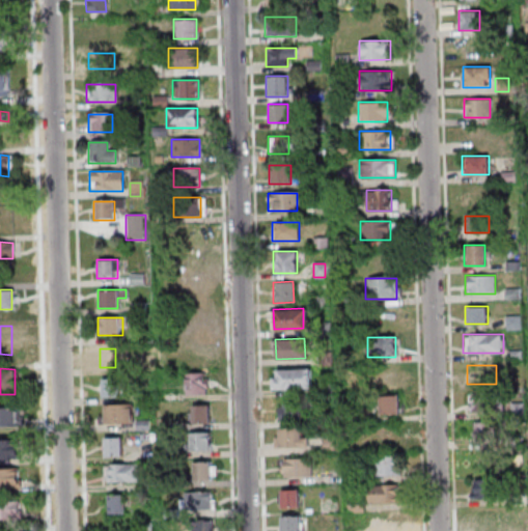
[(276,369),(309,368),(310,388),(277,389),(276,369)]
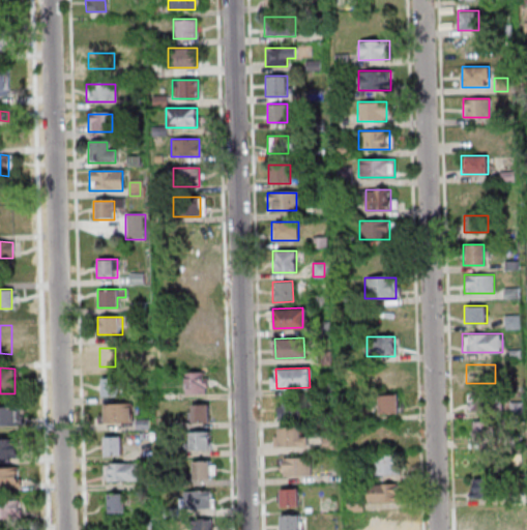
[(182,373),(183,394),(205,394),(205,373),(182,373)]
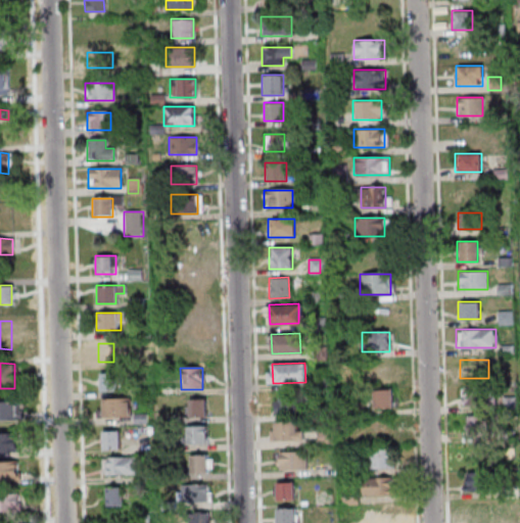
[(117,391),(117,374),(99,374),(99,391),(117,391)]
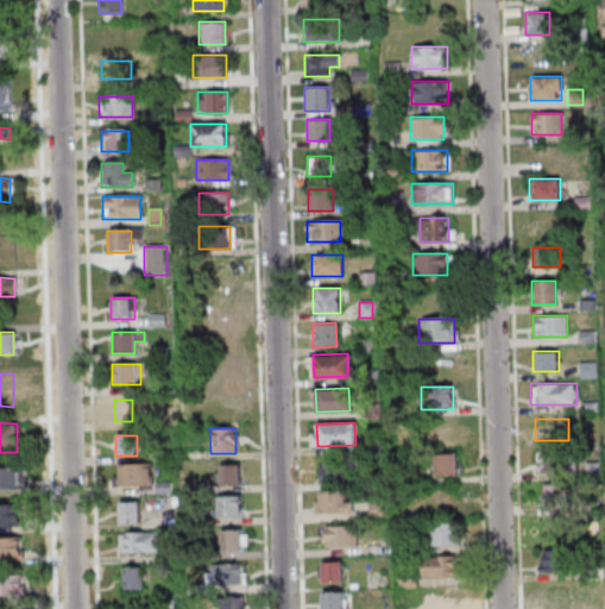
[(534,471),(559,471),(559,451),(534,451),(534,471)]
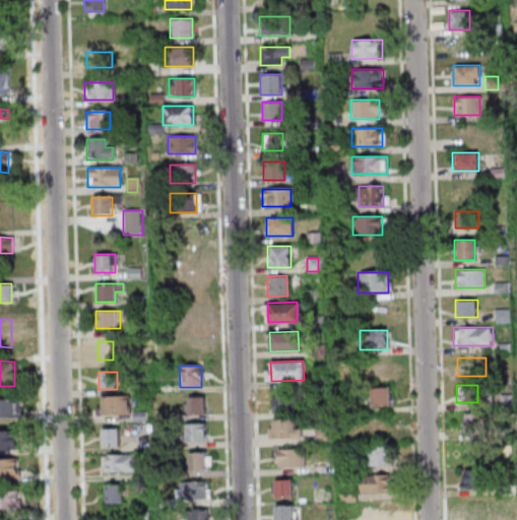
[(391,406),(391,388),(369,388),(369,406),(391,406)]
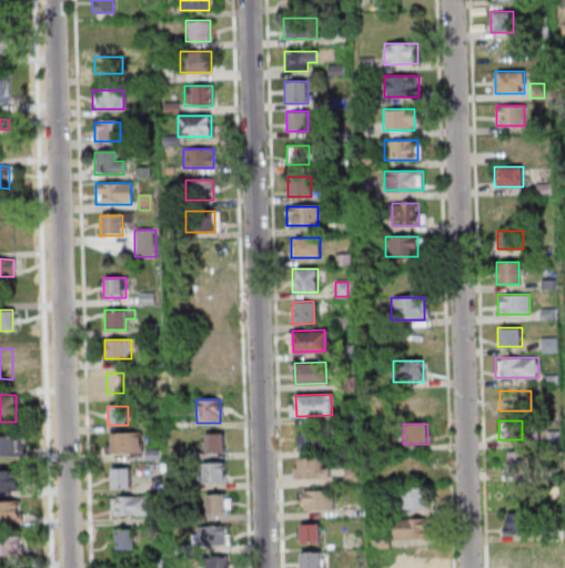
[(296,449),(320,449),(320,428),(296,428),(296,449)]
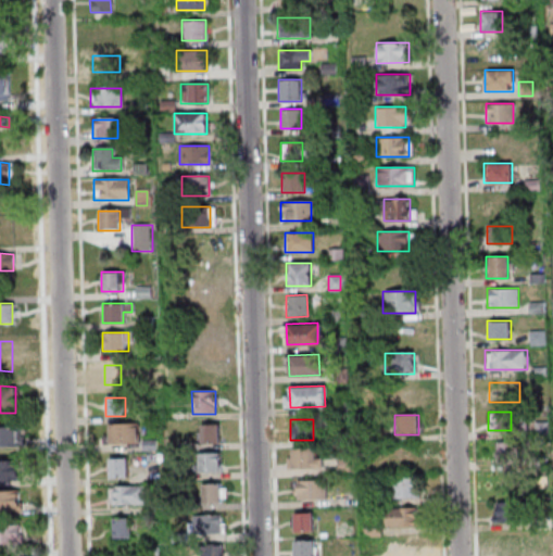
[(107,424),(137,422),(138,442),(107,444),(107,424)]
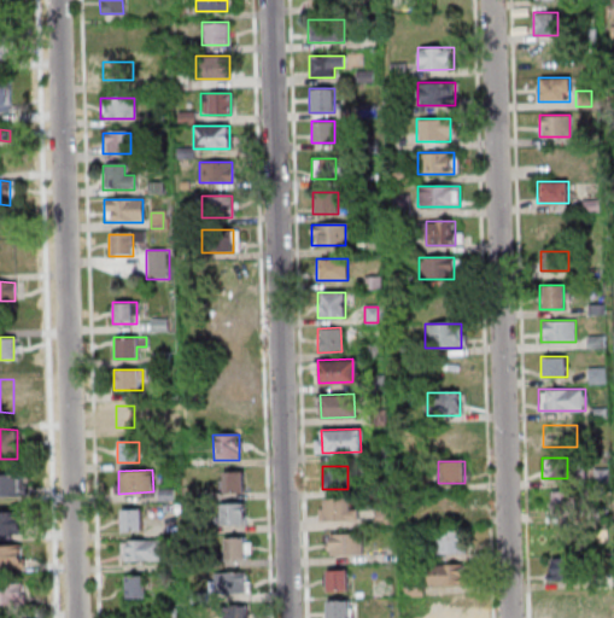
[(222,471),(222,493),(243,493),(243,471),(222,471)]
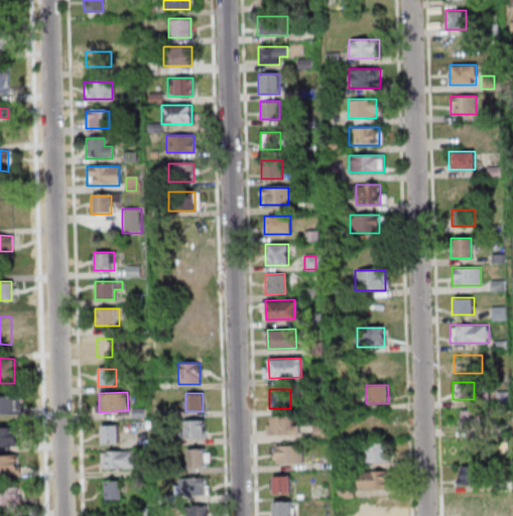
[(0,395),(16,395),(17,414),(0,414),(0,395)]
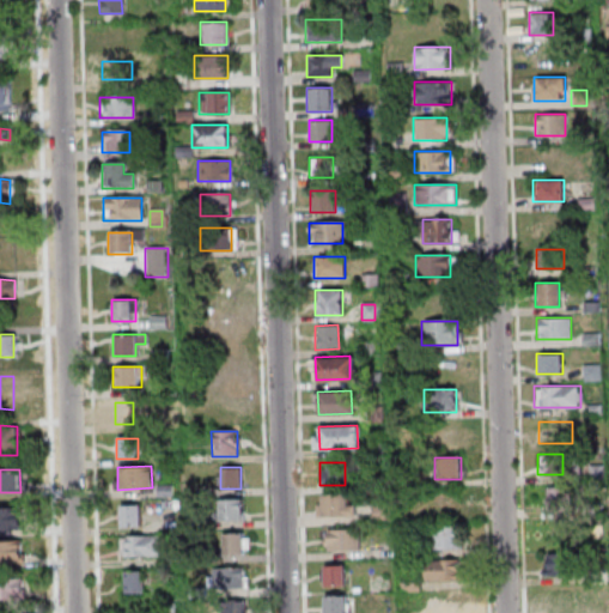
[(565,510),(565,486),(543,486),(543,510),(565,510)]
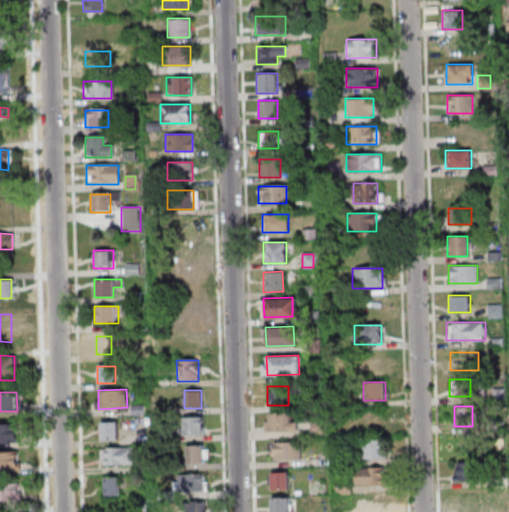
[(353,430),(385,430),(385,410),(353,410),(353,430)]
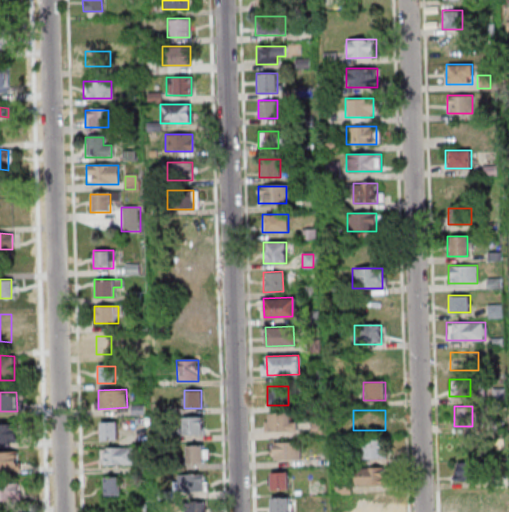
[(263,431),(297,431),(297,421),(288,421),(288,412),(263,412),(263,431)]
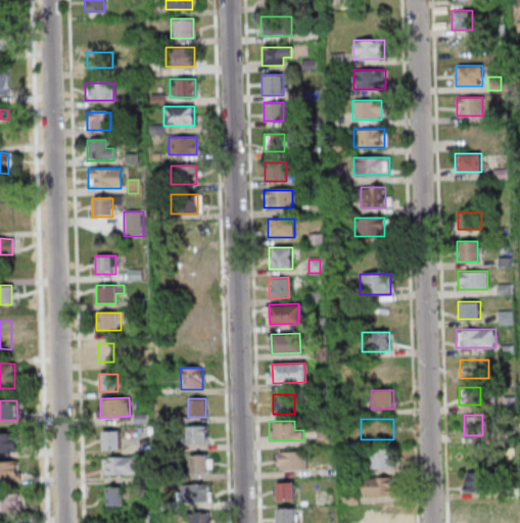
[(205,443),(205,426),(186,426),(186,443),(205,443)]
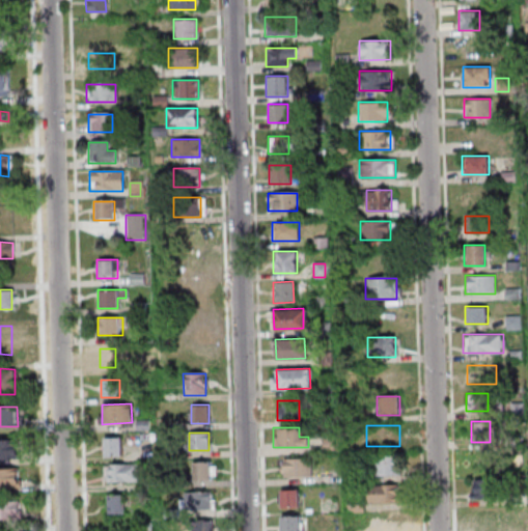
[(323,449),(335,448),(334,437),(322,438),(323,449)]
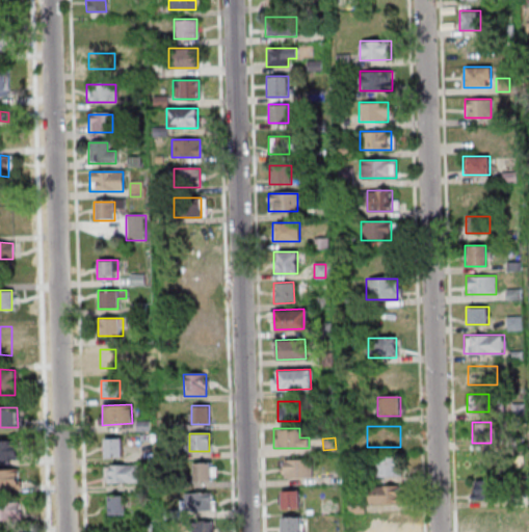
[(121,457),(121,439),(101,439),(101,457),(121,457)]
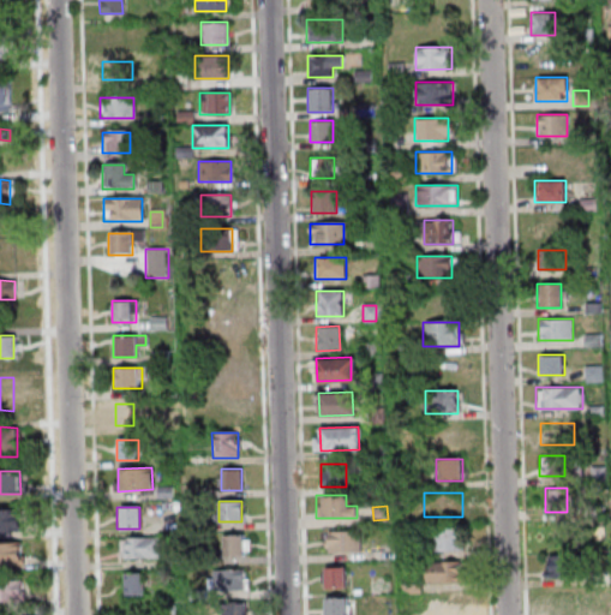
[(0,508),(19,508),(21,531),(0,531),(0,508)]
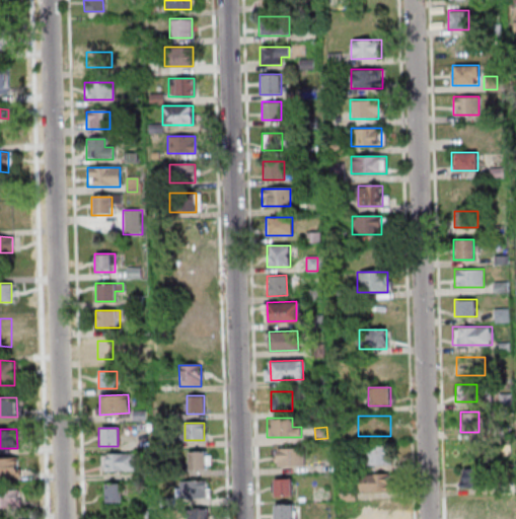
[(389,447),(362,447),(362,465),(389,465),(389,447)]
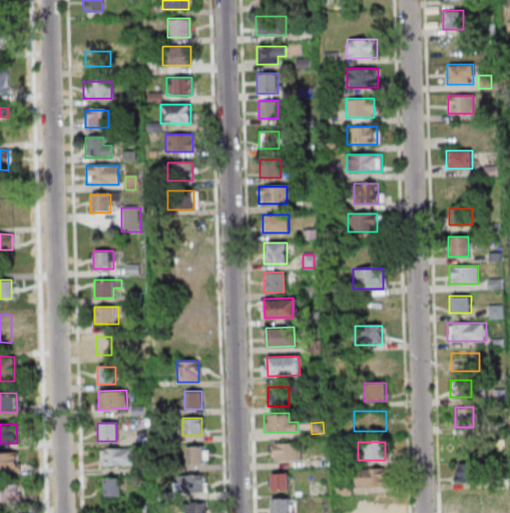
[(300,460),(300,443),(270,443),(270,460),(300,460)]
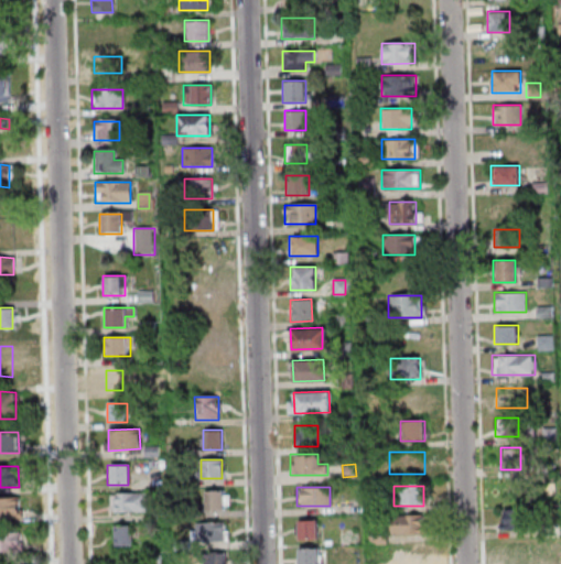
[(203,511),(225,511),(225,490),(203,490),(203,511)]
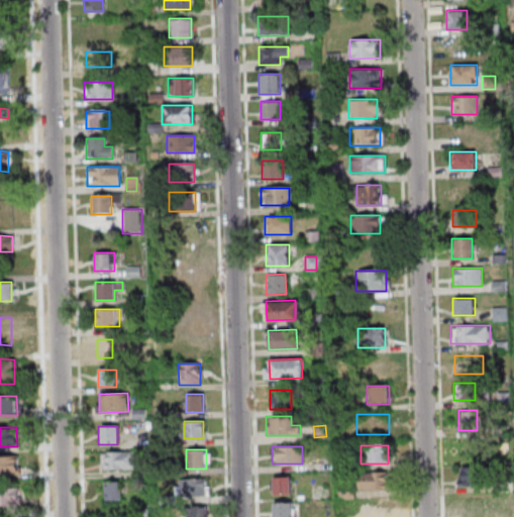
[(103,451),(131,450),(132,468),(104,469),(103,451)]
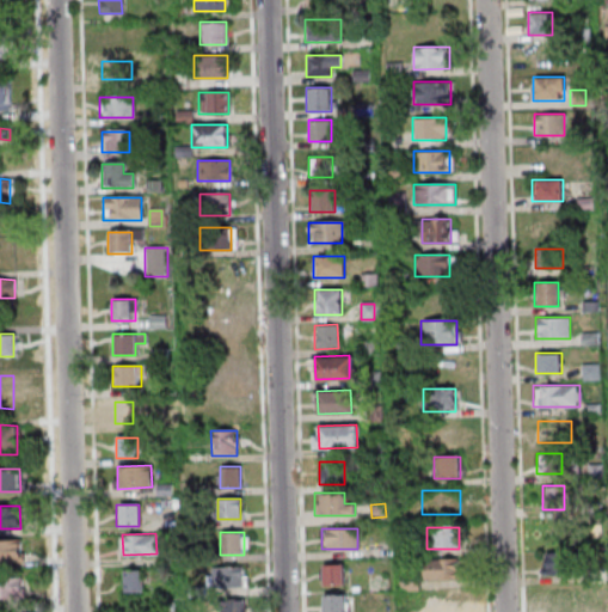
[(0,539),(18,539),(19,562),(0,562),(0,539)]
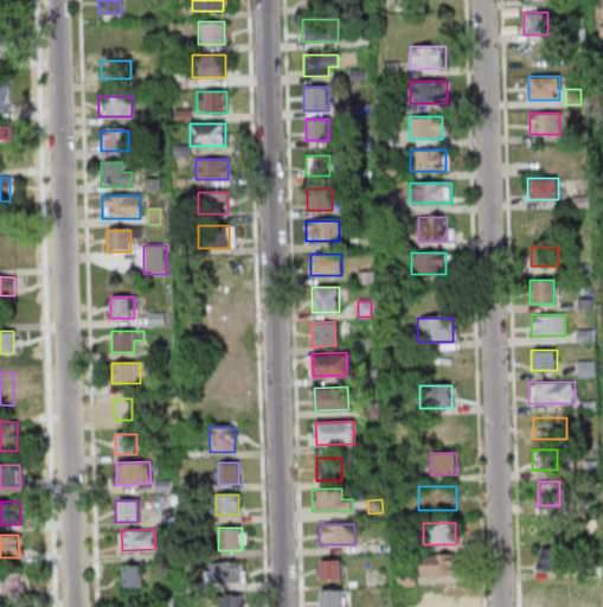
[(559,548),(537,548),(537,569),(559,569),(559,548)]
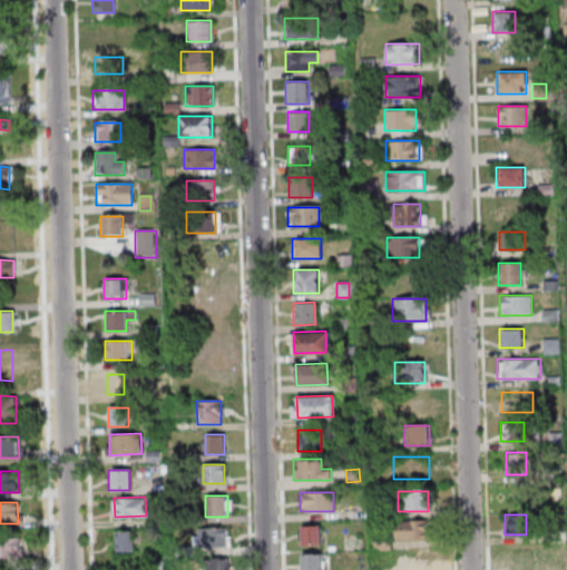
[(392,539),(427,539),(427,521),(392,521),(392,539)]
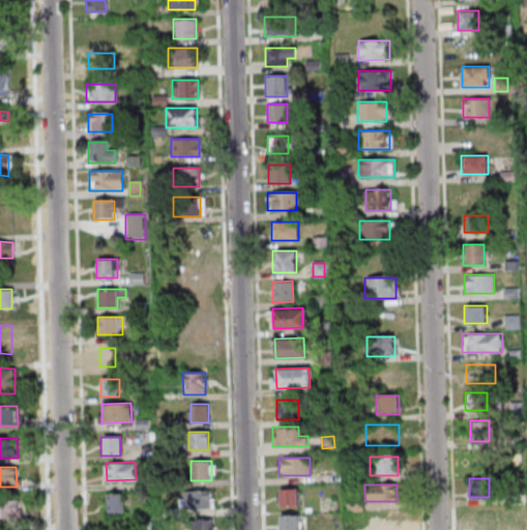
[(298,489),(275,489),(275,508),(298,508),(298,489)]
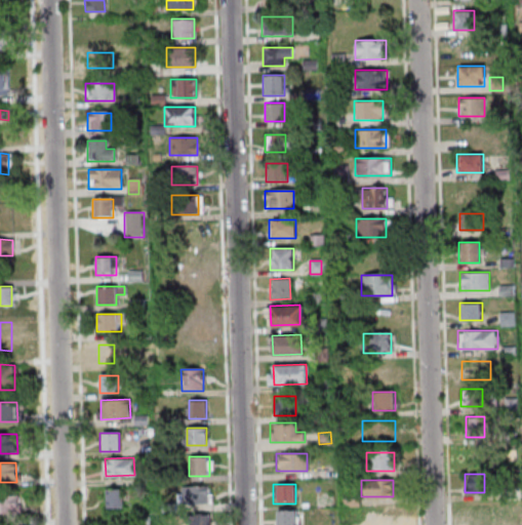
[(181,486),(181,503),(208,505),(208,486),(181,486)]
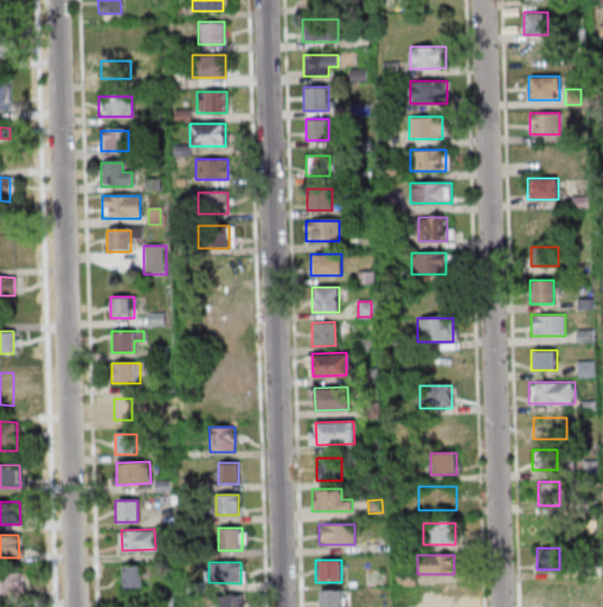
[(139,564),(119,564),(119,587),(139,587),(139,564)]
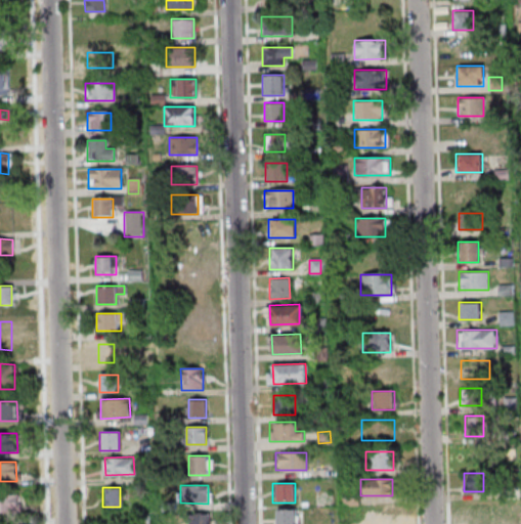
[(0,513),(14,513),(14,494),(0,494),(0,513)]
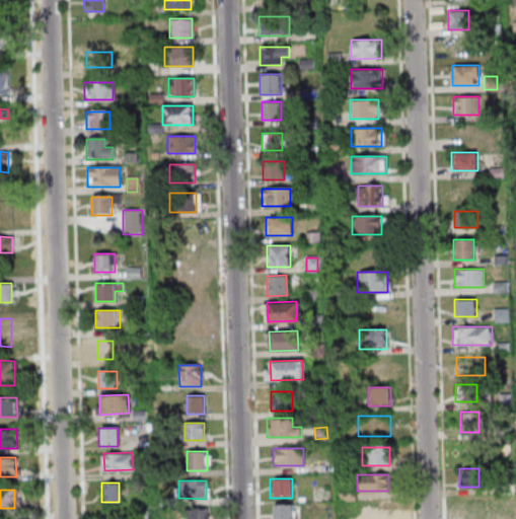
[(486,499),(462,499),(462,518),(486,518),(486,499)]
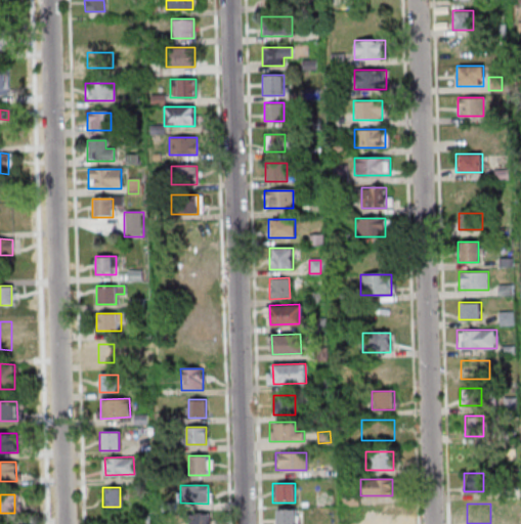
[(274,523),(295,523),(295,509),(275,509),(274,523)]
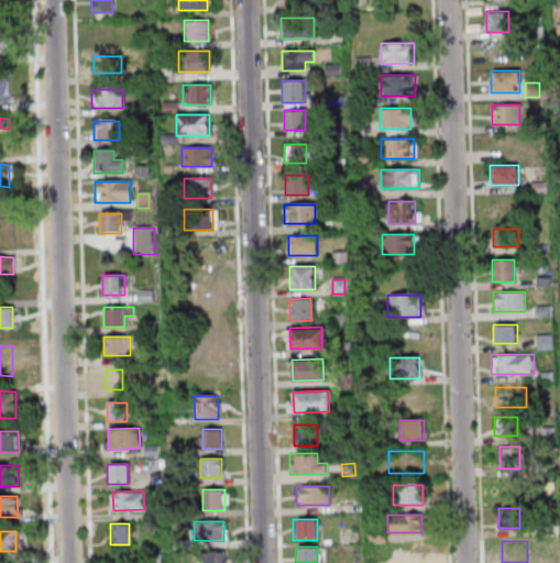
[(392,547),(391,562),(424,562),(425,547),(392,547)]
